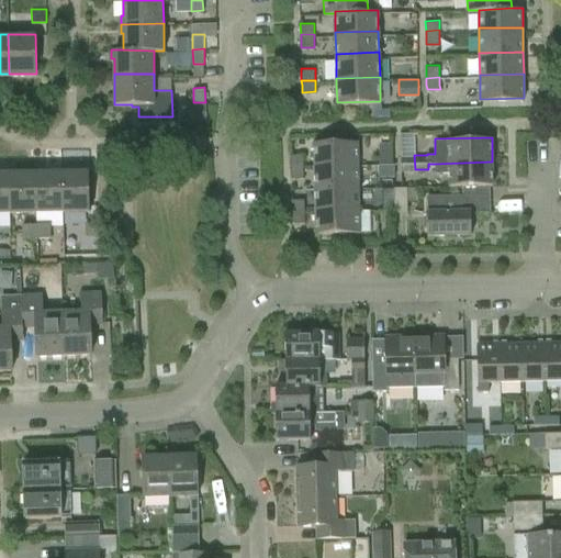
[(314,141),(314,162),(358,160),(358,140),(314,141)]
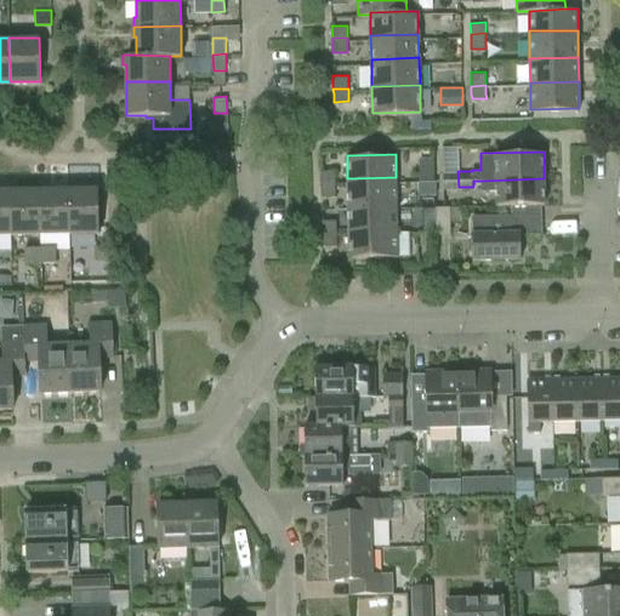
[(320,169),(320,181),(336,181),(335,169),(320,169)]
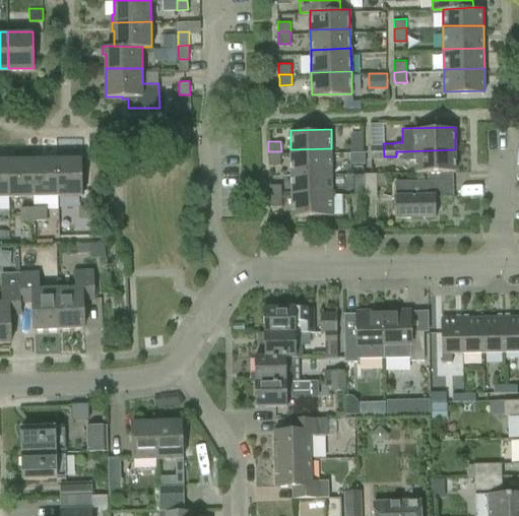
[(372,156),(384,156),(383,143),(371,143),(372,156)]
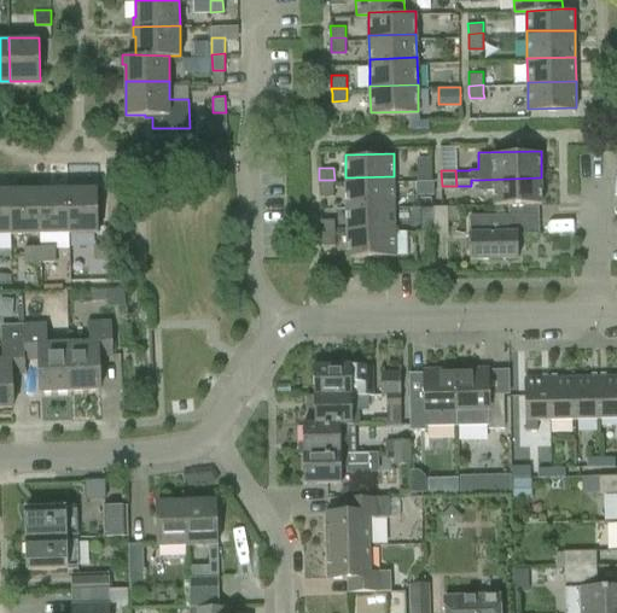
[(394,202),(394,176),(345,177),(345,203),(394,202)]
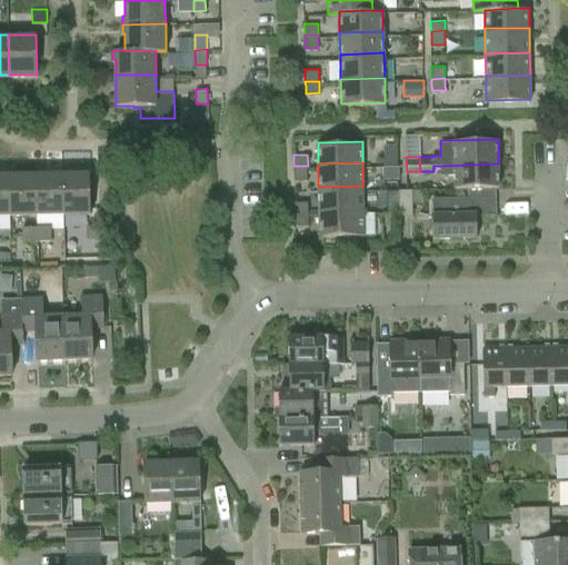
[(455,187),(468,187),(496,186),(498,186),(498,164),(440,166),(441,174),(455,174),(455,187)]
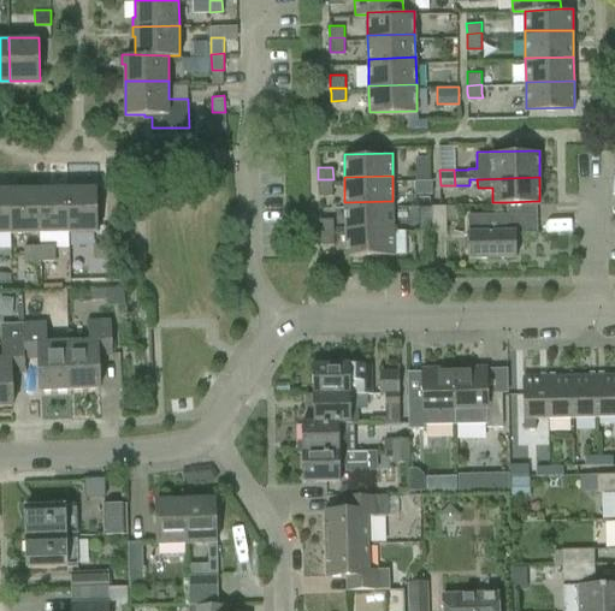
[(333,194),(333,179),(318,179),(318,194),(333,194)]
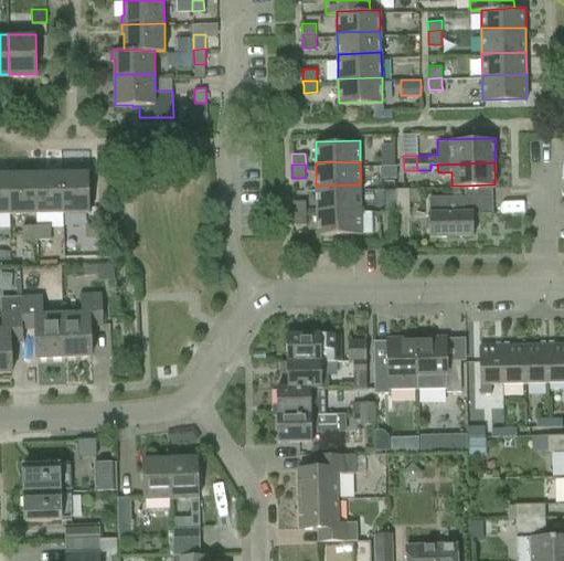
[(38,212),(63,211),(63,171),(36,172),(38,212)]
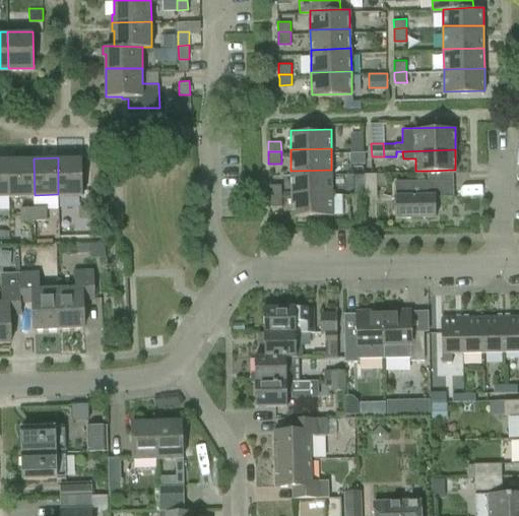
[(58,157),(58,194),(83,194),(83,166),(85,166),(85,157),(58,157)]
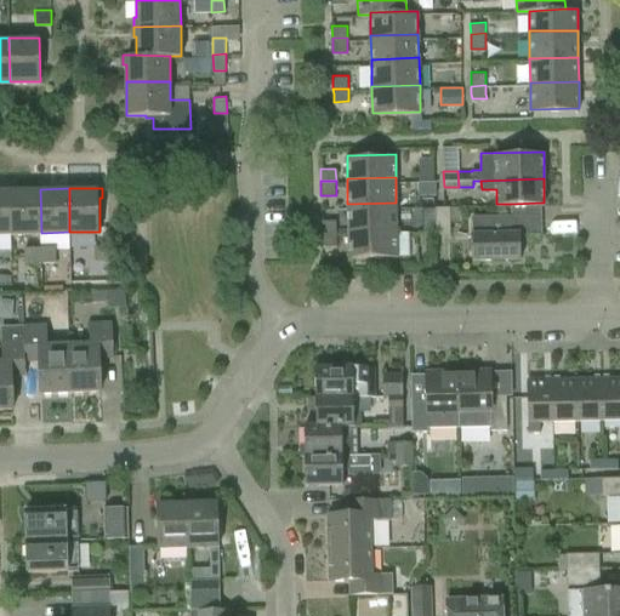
[(0,233),(12,233),(11,189),(0,189),(0,233)]
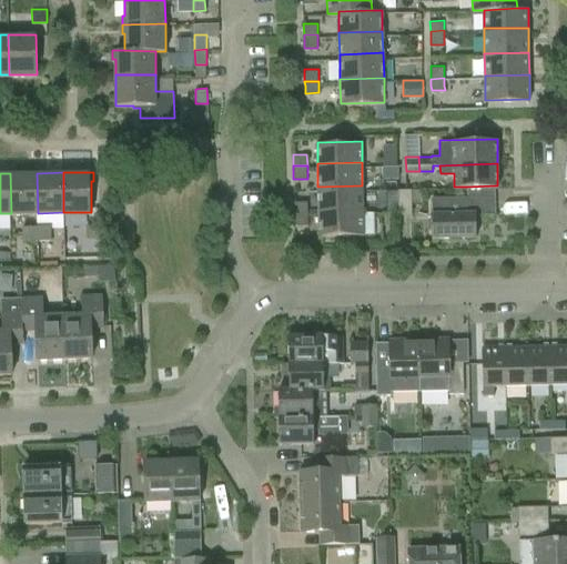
[(37,173),(10,173),(11,213),(38,213),(37,173)]
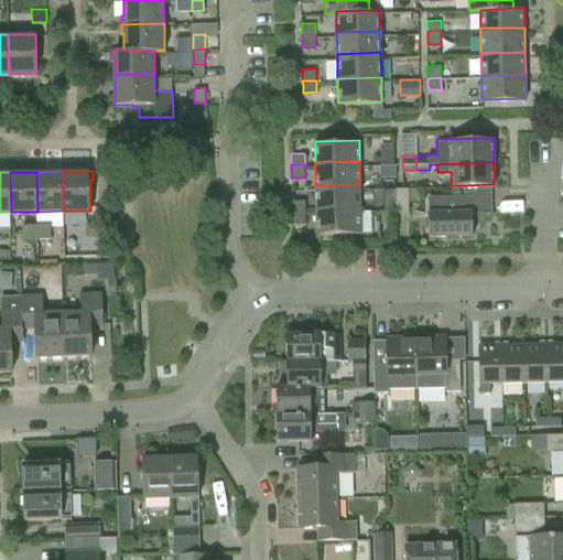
[(315,185),(316,208),(360,207),(359,184),(315,185)]
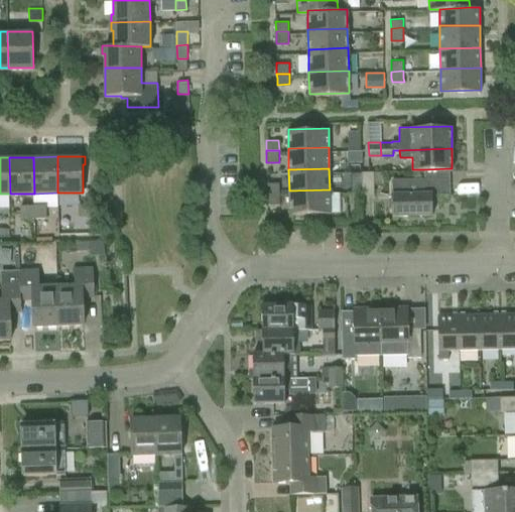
[(424,181),(449,180),(449,168),(424,169),(424,177),(424,181)]
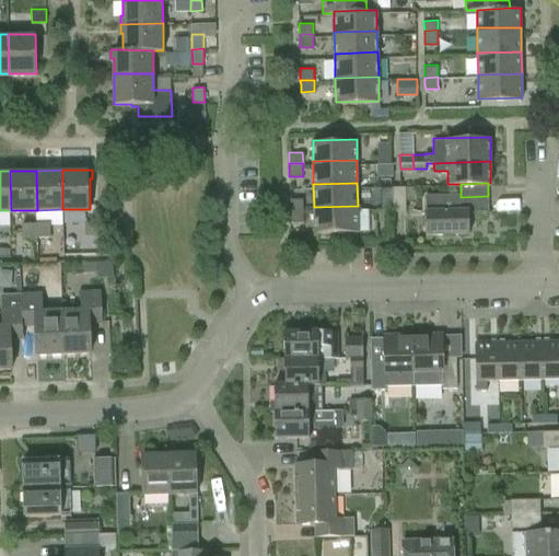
[(407,211),(406,185),(400,185),(393,185),(393,211),(407,211)]
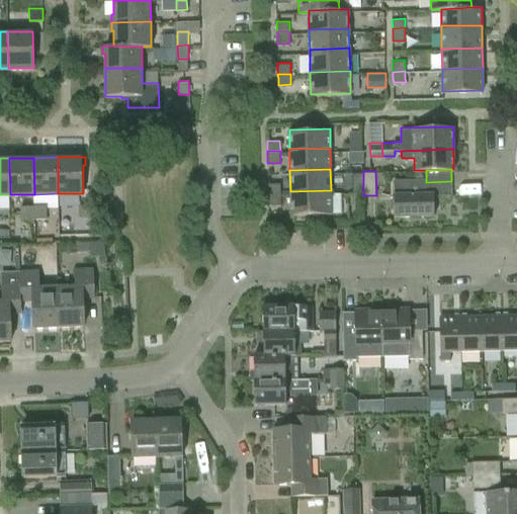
[(452,193),(451,181),(426,182),(426,178),(395,179),(395,193),(394,193),(395,216),(435,215),(434,194),(452,193)]
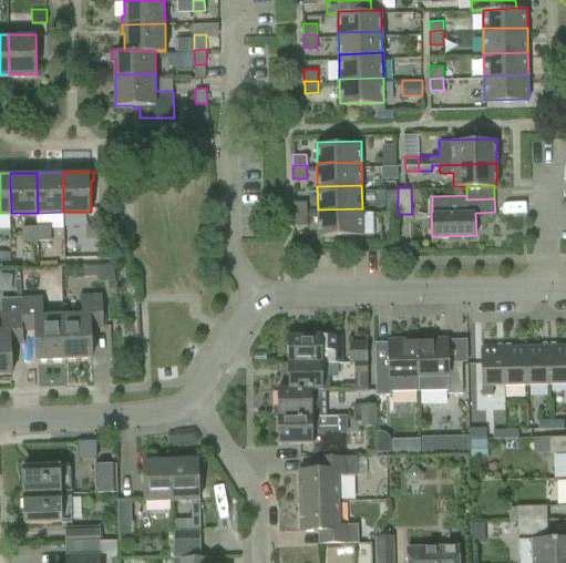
[(294,200),(294,211),(308,211),(307,200),(294,200)]
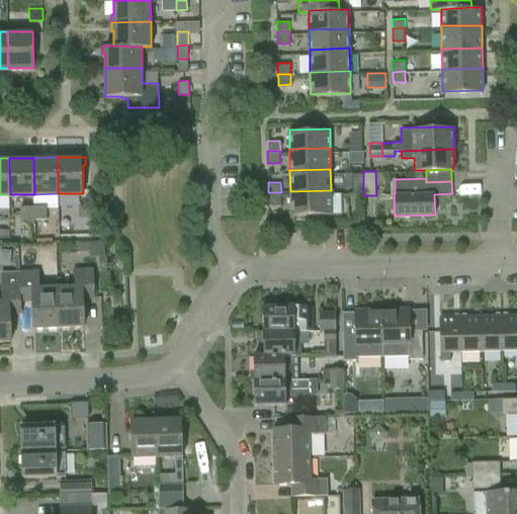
[(332,213),(331,190),(290,191),(291,213),(332,213)]
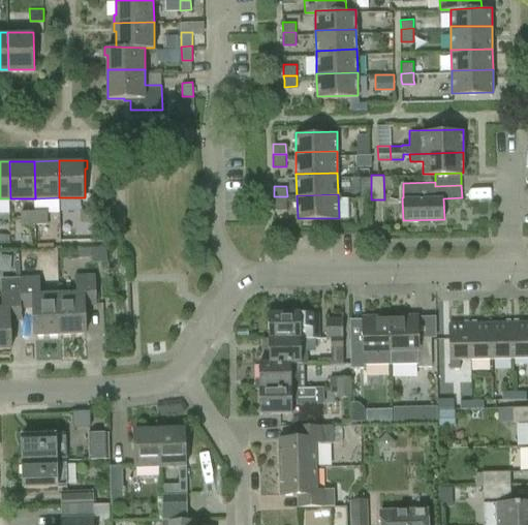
[(275,208),(276,208),(287,208),(287,196),(274,196),(275,208)]
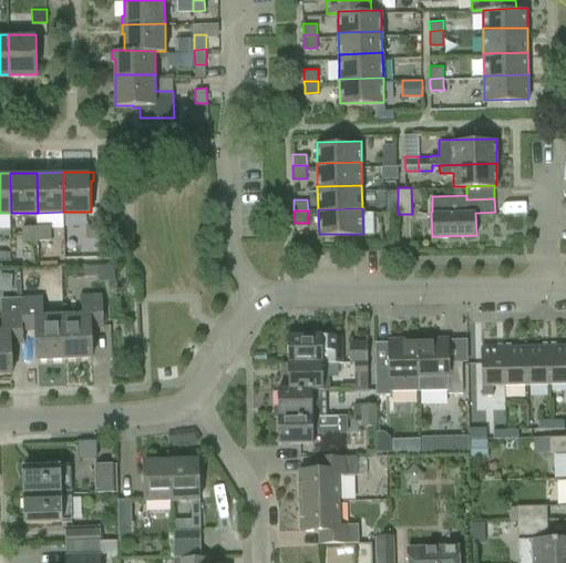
[(88,237),(101,237),(101,224),(88,224),(88,237)]
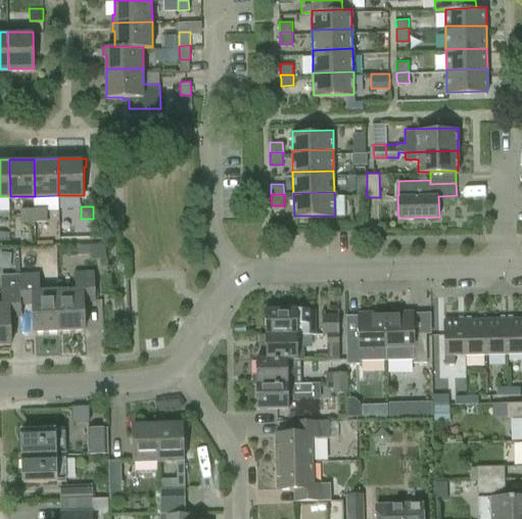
[(34,220),(34,207),(20,207),(20,220),(34,220)]
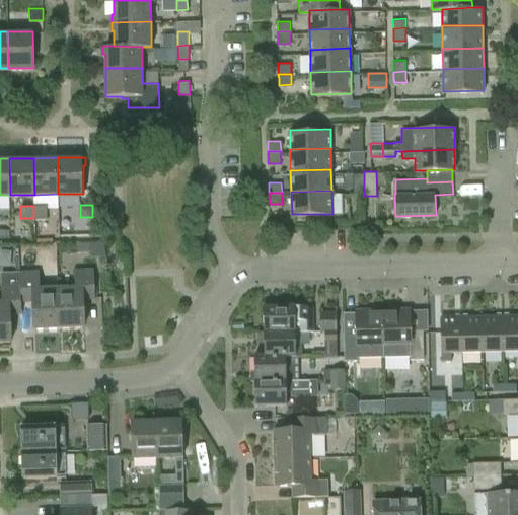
[(47,206),(33,206),(33,218),(47,217),(47,206)]
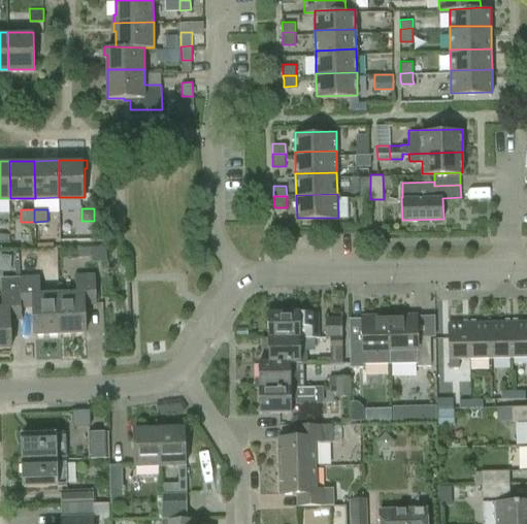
[(77,290),(60,291),(61,332),(86,331),(85,302),(97,302),(95,271),(76,272),(77,290)]
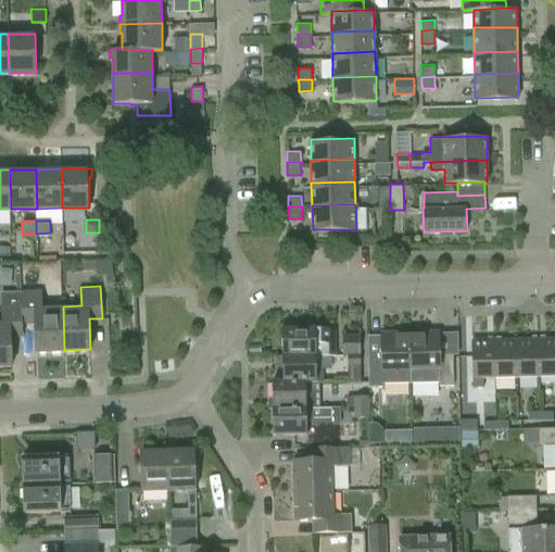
[(41,308),(41,288),(22,289),(22,303),(23,323),(35,322),(37,351),(64,350),(63,306),(41,308)]
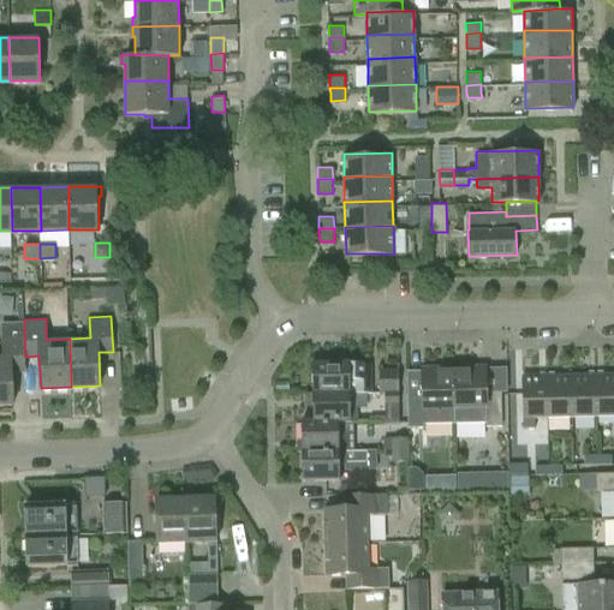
[(3,356),(0,354),(0,402),(13,402),(12,371),(27,371),(25,357),(24,335),(3,336),(3,356)]
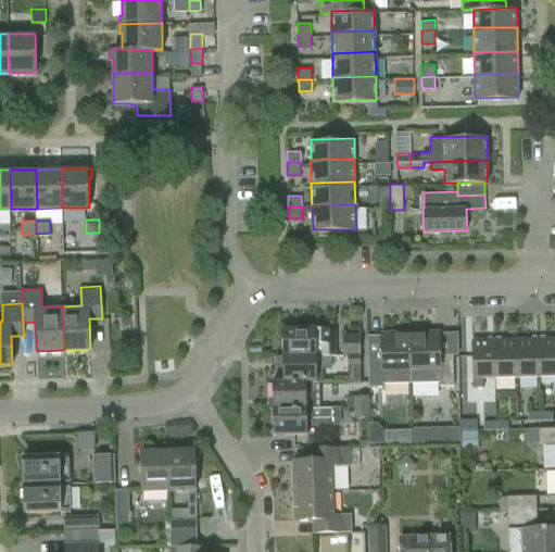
[(282,327),(282,353),(316,352),(336,352),(335,340),(329,340),(328,326),(316,327),(316,323),(304,323),(304,327),(282,327)]
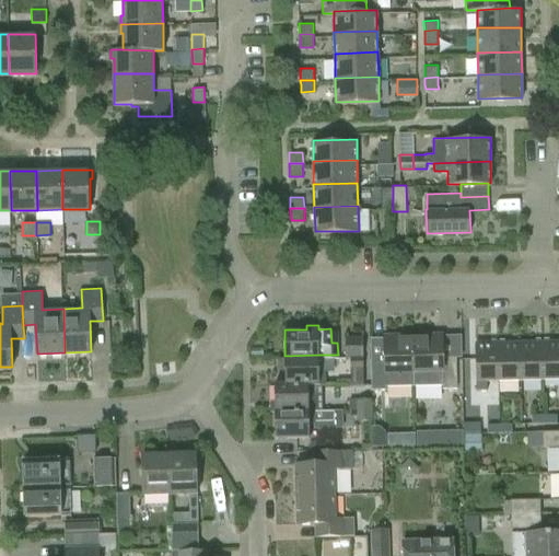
[(427,336),(414,336),(414,384),(442,382),(443,386),(457,386),(456,355),(443,355),(443,332),(426,332),(427,336)]
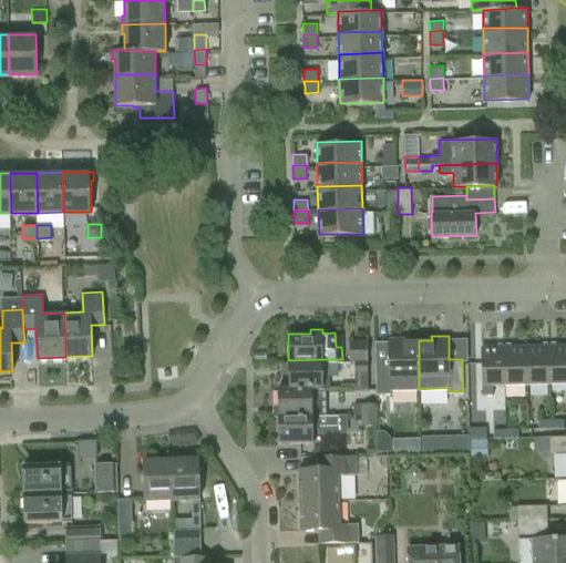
[(419,389),(419,340),(405,340),(405,337),(389,337),(390,360),(376,360),(377,393),(391,392),(391,390),(419,389)]
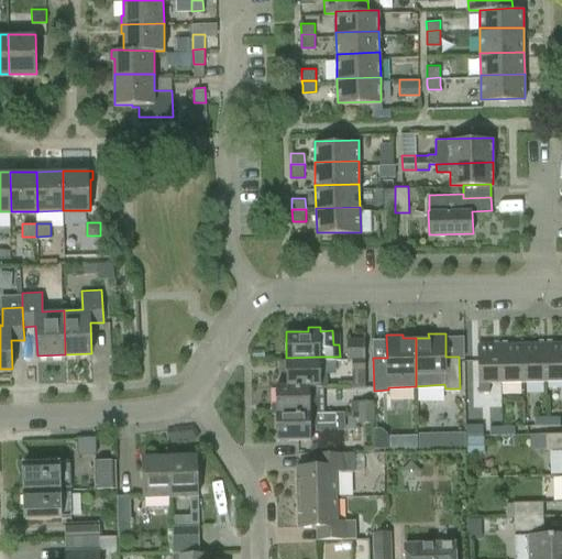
[(352,355),(365,355),(365,336),(346,336),(348,357),(352,355)]
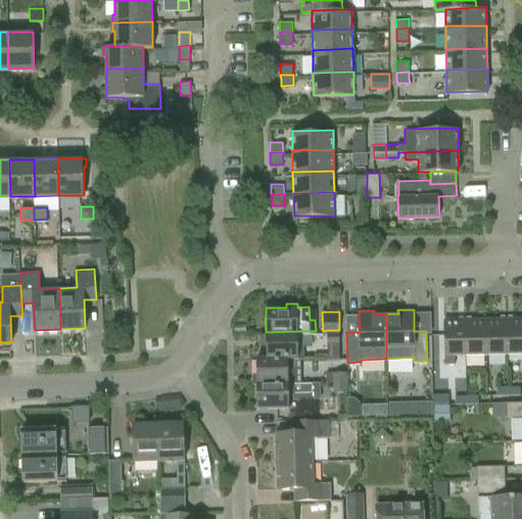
[(521,316),(509,317),(509,352),(521,351),(521,316)]
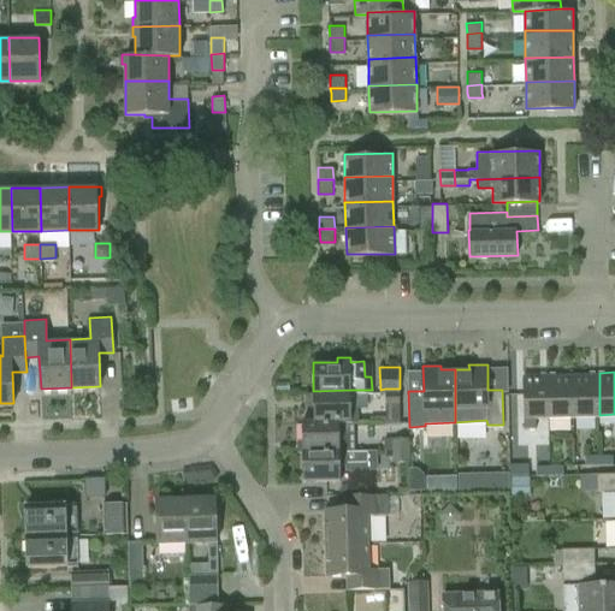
[(574,373),(549,374),(550,416),(575,415),(574,373)]
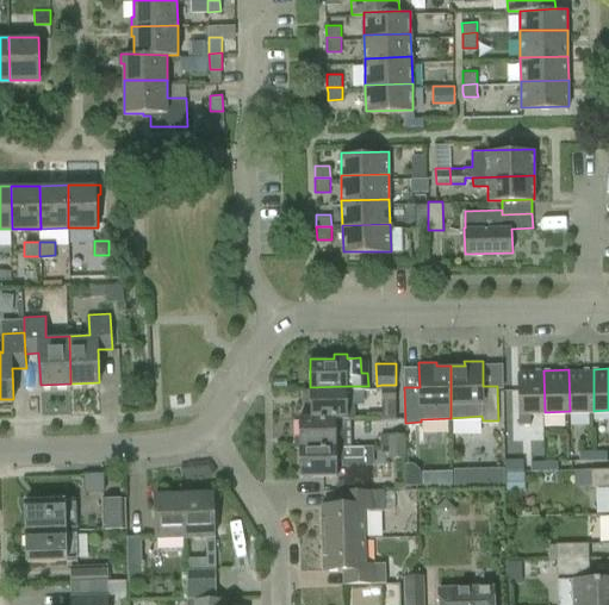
[(570,411),(594,411),(594,369),(569,369),(570,411)]
